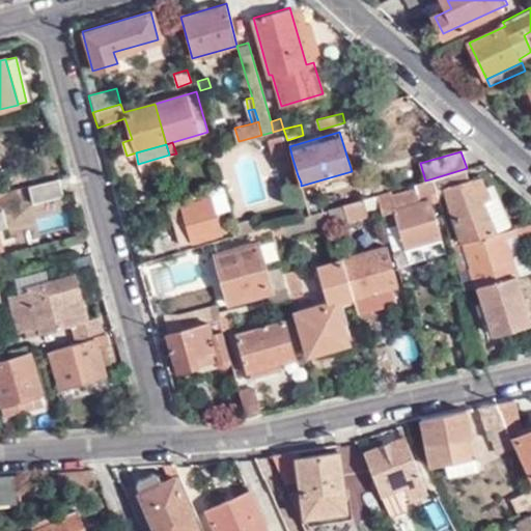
[(286,178),(298,175),(292,159),(282,162),(286,178)]
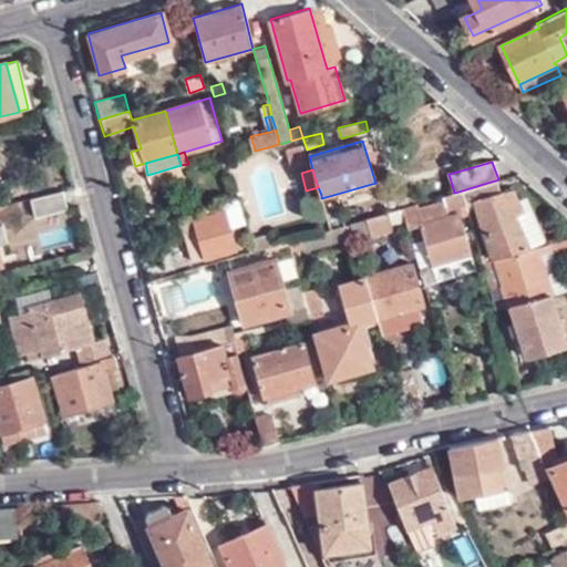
[(503,194),(498,179),(462,191),(466,206),(473,205),(493,261),(529,249),(512,207),(519,204),(514,189),(503,194)]
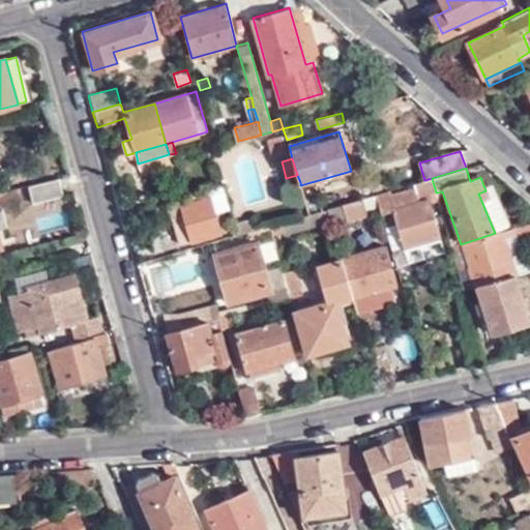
[(61,195),(57,178),(29,186),(34,203),(61,195)]
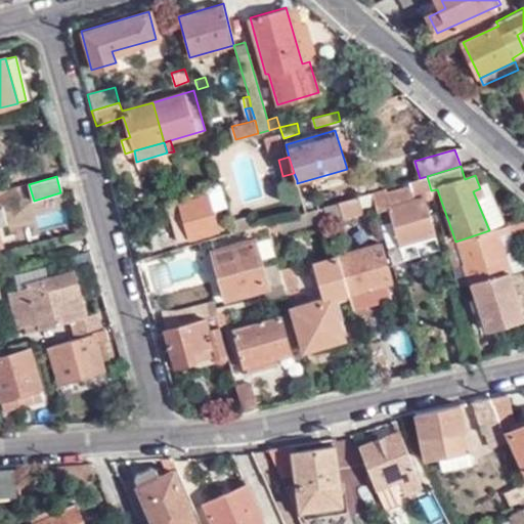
[(431,190),(427,176),(420,178),(411,180),(416,194),(431,190)]
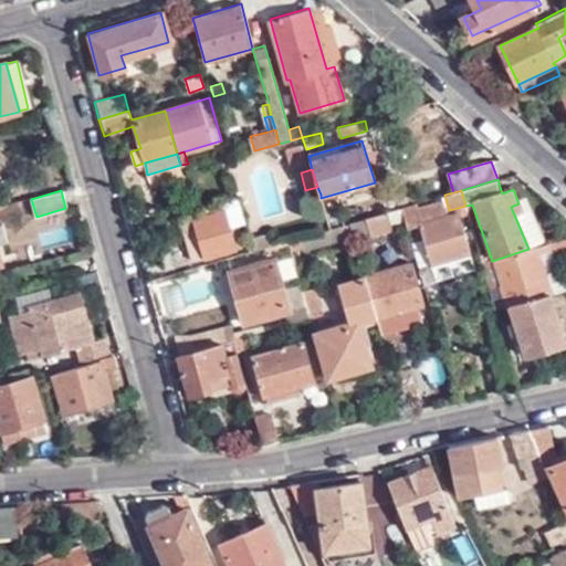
[(240,226),(247,223),(244,216),(239,197),(196,210),(198,217),(224,209),(230,229),(240,226)]
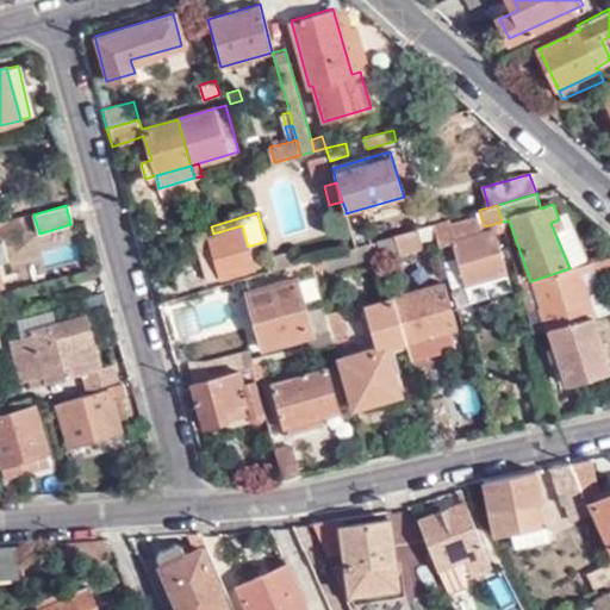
[(436,234),(437,238),(450,235),(465,284),(505,273),(493,231),(481,235),(477,217),(460,222),(459,216),(433,224),(436,234)]
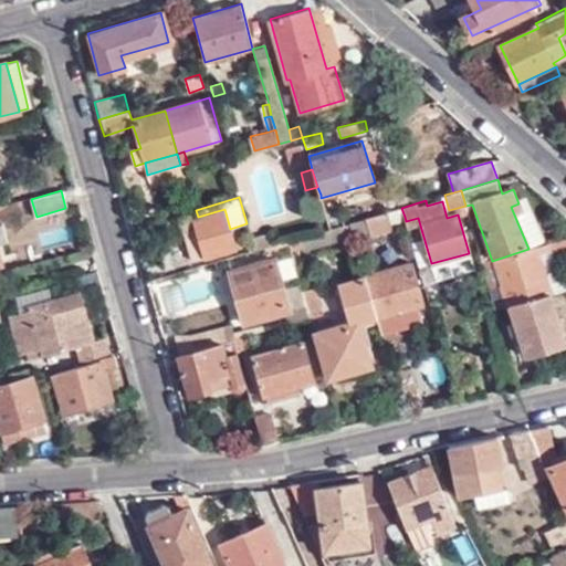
[(389,221),(405,217),(401,208),(364,219),(369,236),(391,229),(389,221)]
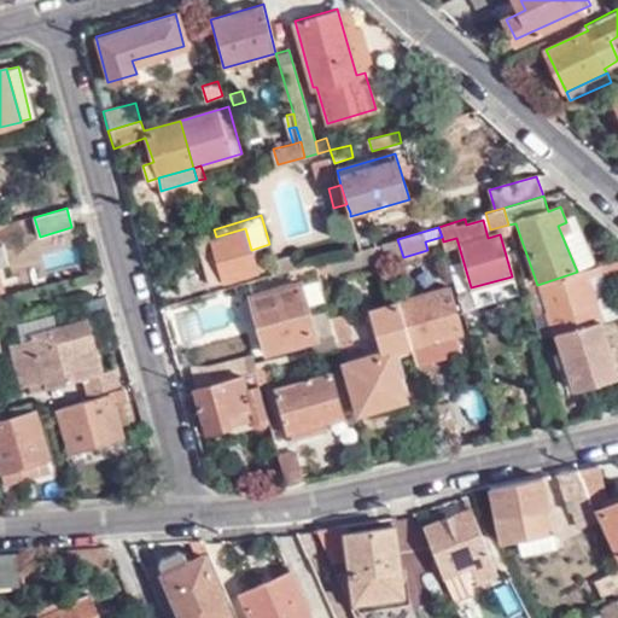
[(214,229),(192,235),(197,254),(199,251),(213,249),(223,283),(268,269),(262,246),(251,250),(245,228),(216,237),(214,229)]
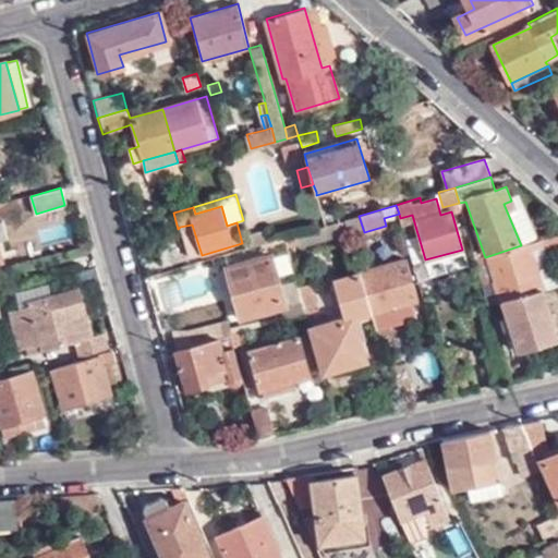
[(348,237),(364,232),(359,216),(343,220),(347,230),(348,237)]
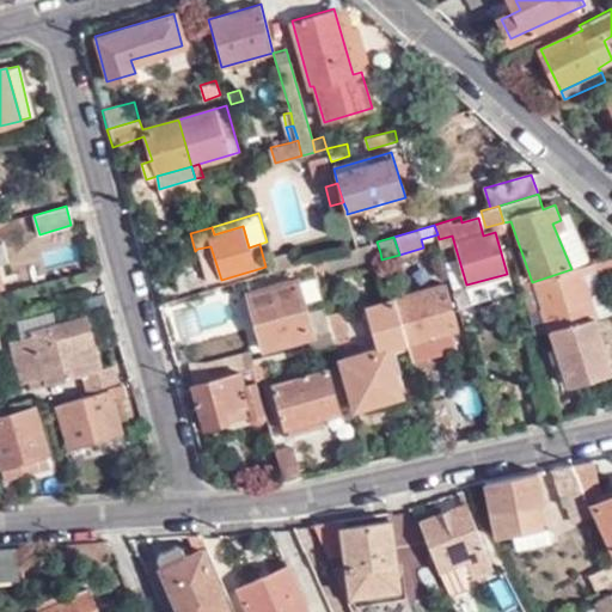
[(377,242),(311,261),(313,270),(380,252),(377,242)]
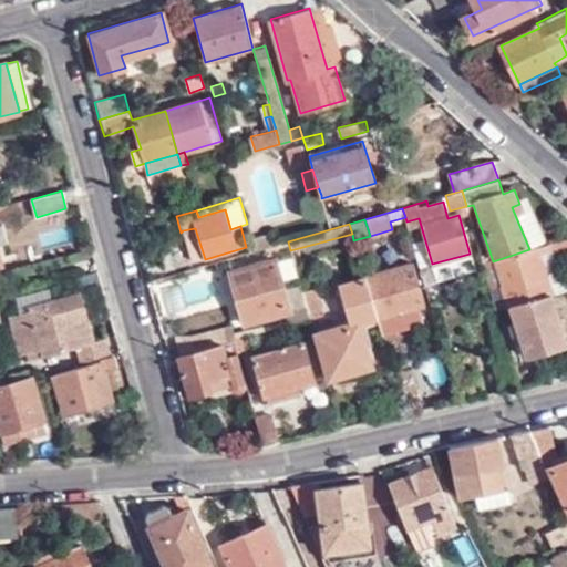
[(195,228),(183,230),(193,263),(205,259),(195,228)]
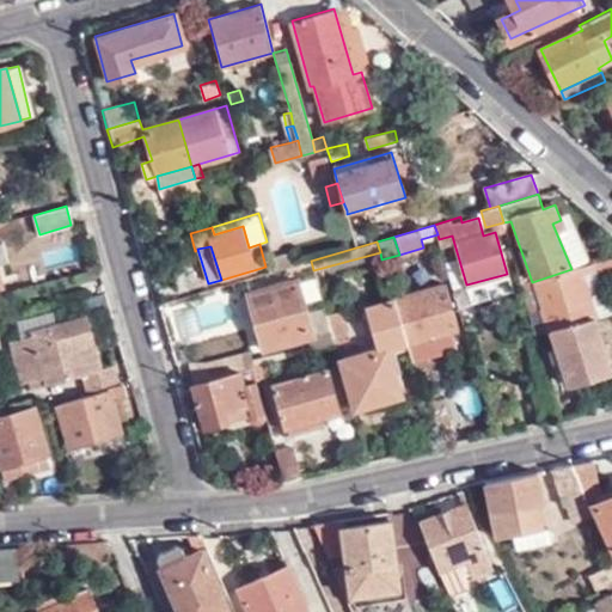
[(271,257),(275,270),(293,265),(289,251),(271,257)]
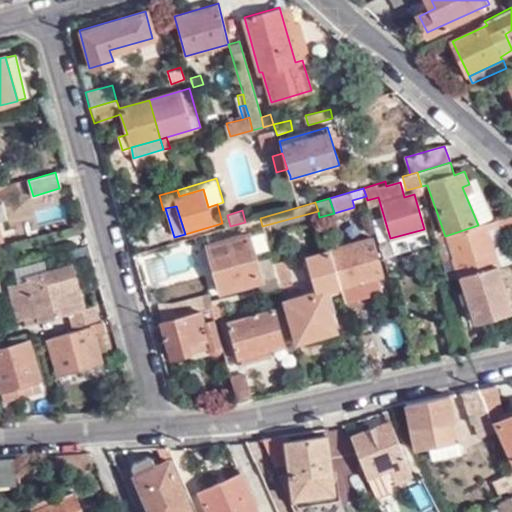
[(511,232),(511,215),(495,220),(501,236),(511,232)]
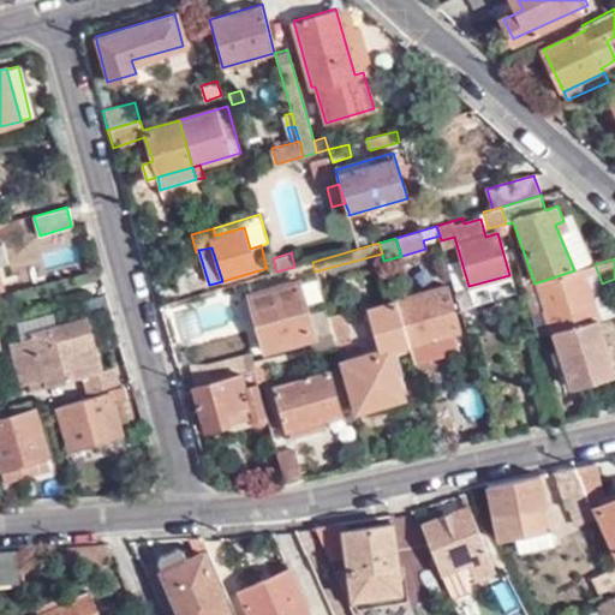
[(602,284),(595,264),(581,269),(598,320),(613,316),(602,284)]
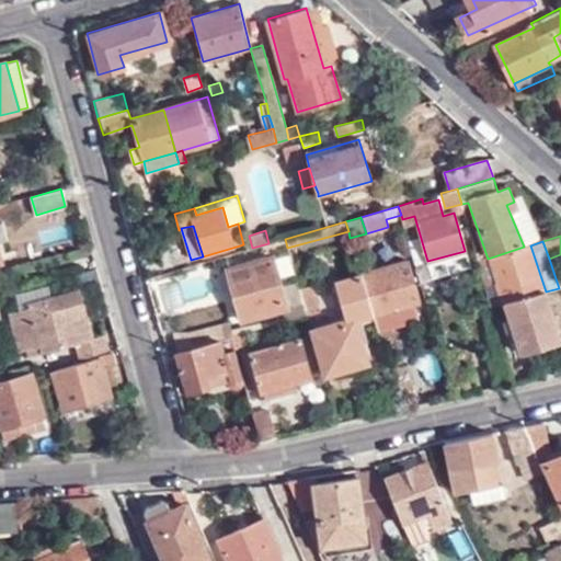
[(530,245),(524,247),(488,259),(478,261),(485,287),(496,284),(505,305),(546,292),(530,245)]
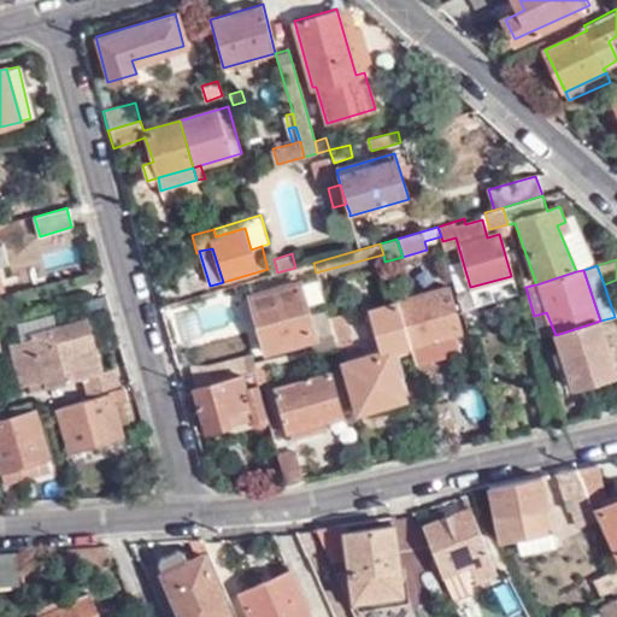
[(264,351),(309,339),(315,338),(309,312),(300,281),(248,295),(264,351)]
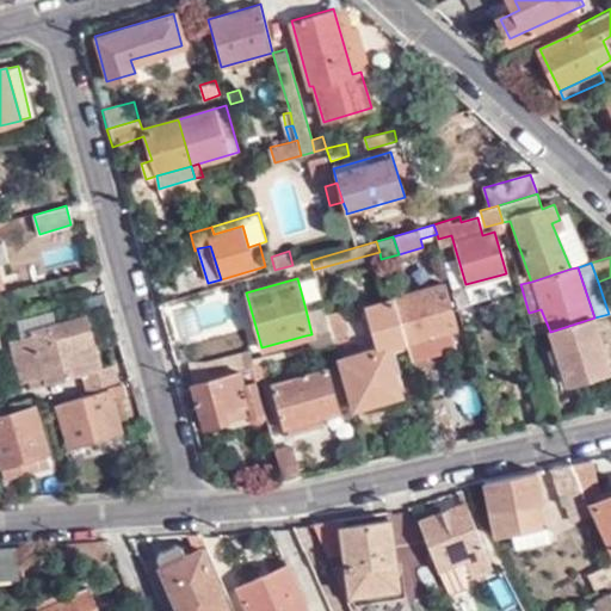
[(405,345),(408,358),(455,345),(451,332),(456,329),(442,283),(392,297),(393,301),(405,345)]
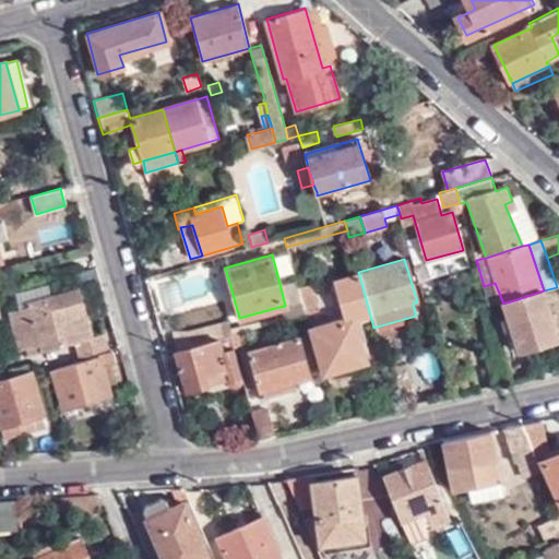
[(295,277),(290,262),(283,264),(287,281),(295,277)]
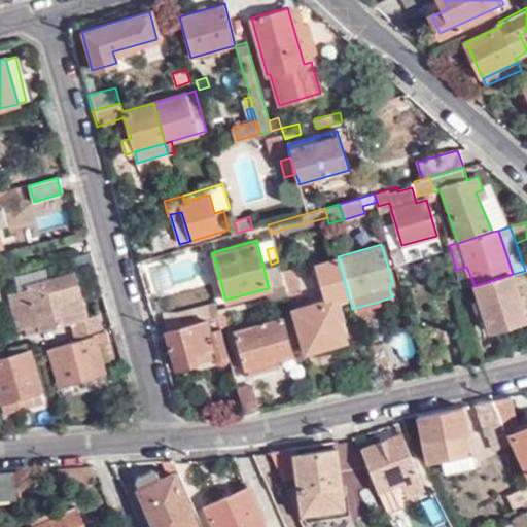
[(335,302),(349,297),(339,259),(313,268),(323,306),(335,302)]
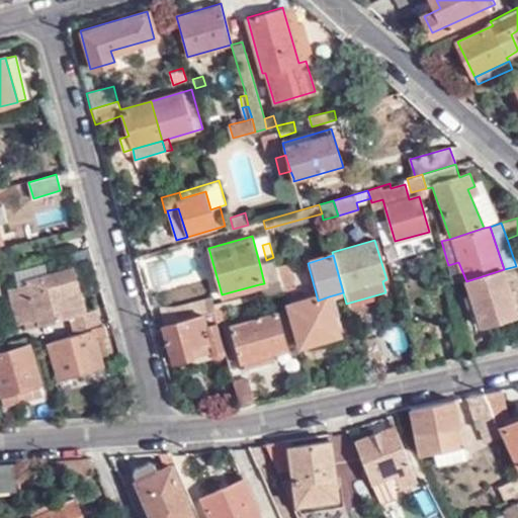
[(262,295),(282,290),(276,267),(273,257),(266,260),(259,262),(264,283),(259,284),(262,295)]
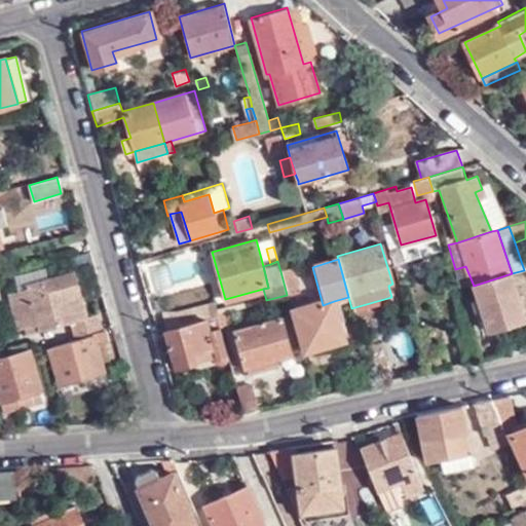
[(455,269),(461,290),(474,286),(465,266),(455,269)]
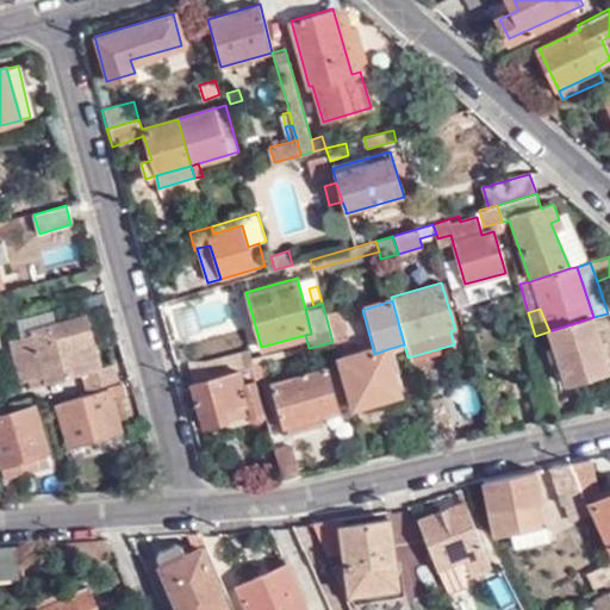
[(325,315),(332,342),(348,337),(341,310),(325,315)]
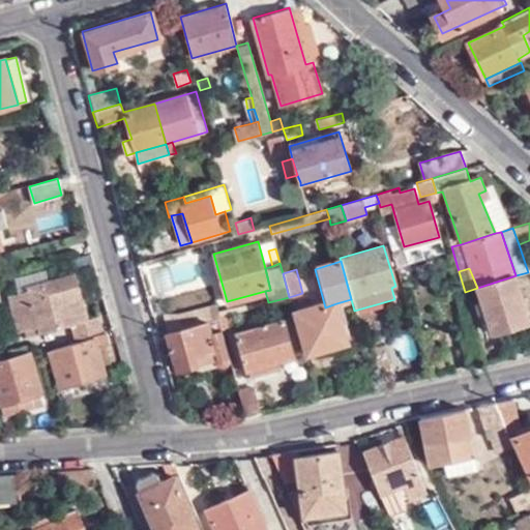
[(86,318),(74,273),(23,288),(24,290),(6,294),(17,332),(23,330),(25,336),(67,324),(71,337),(102,328),(98,315),(86,318)]
